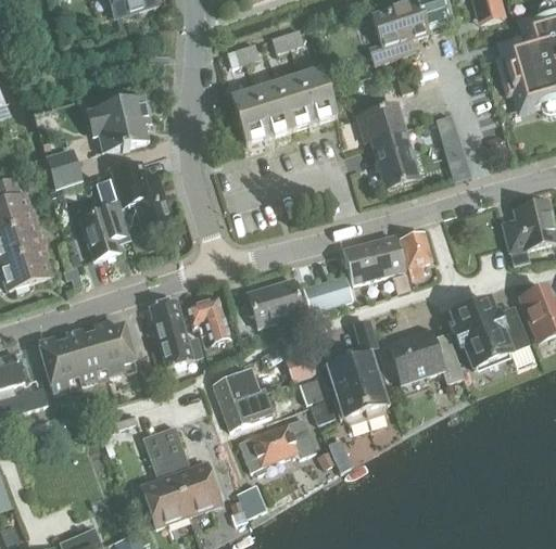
[(109,0),(115,17),(159,4),(156,0),(109,0)]
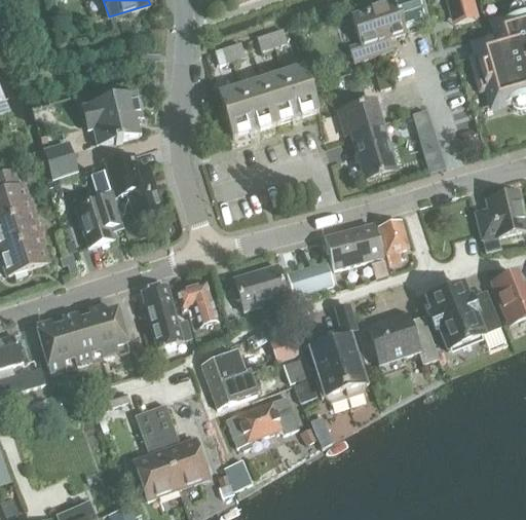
[(361,40),(349,44),(354,61),(384,50),(393,47),(389,36),(405,31),(404,28),(424,22),(417,0),(392,0),(351,13),(361,40)]
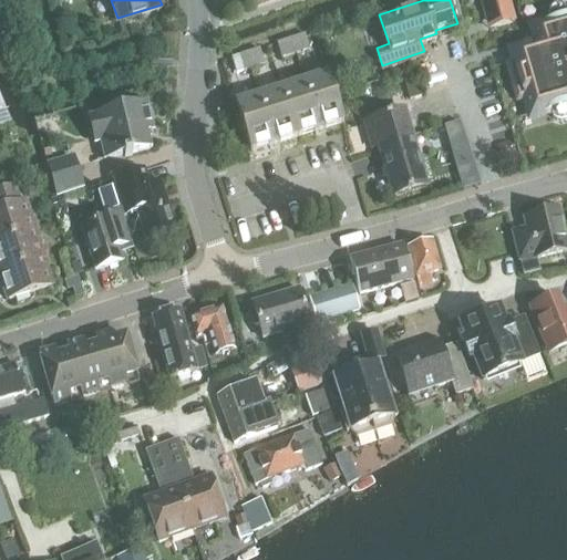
[(513,8),(511,0),(482,0),(486,14),(513,8)]
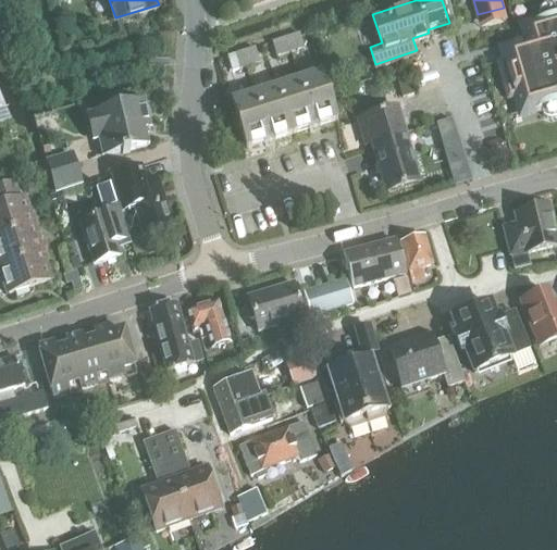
[(556,8),(556,7),(553,4),(548,4),(545,5),(542,8),(540,12),(540,15),(541,20),(528,24),(532,39),(522,41),(525,51),(509,55),(521,98),(523,105),(532,103),(541,101),(542,105),(544,109),(547,111),(551,111),(555,110),(556,108),(556,8)]
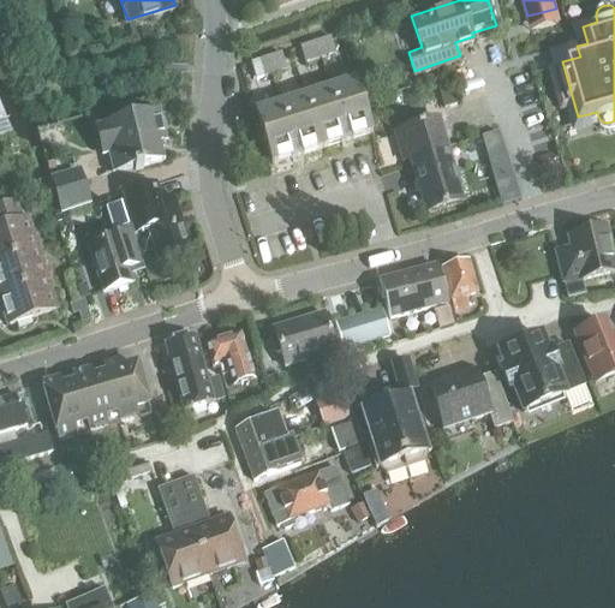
[(333,40),(330,31),(315,37),(318,45),(333,40)]
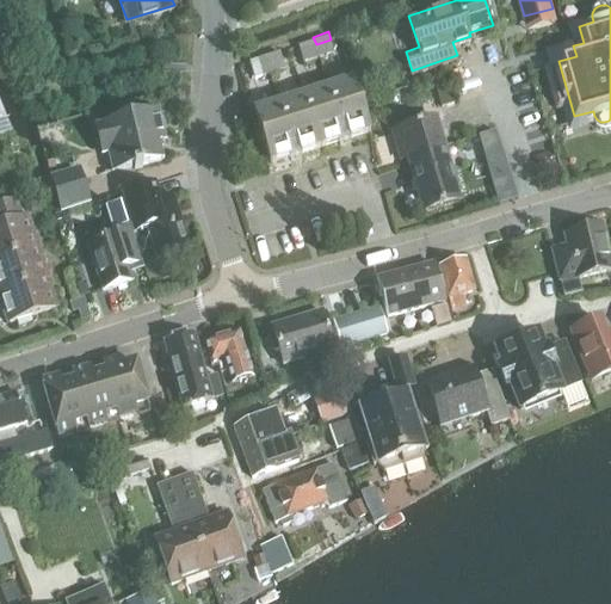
[(316,44),(313,37),(298,42),(301,49),(316,44)]
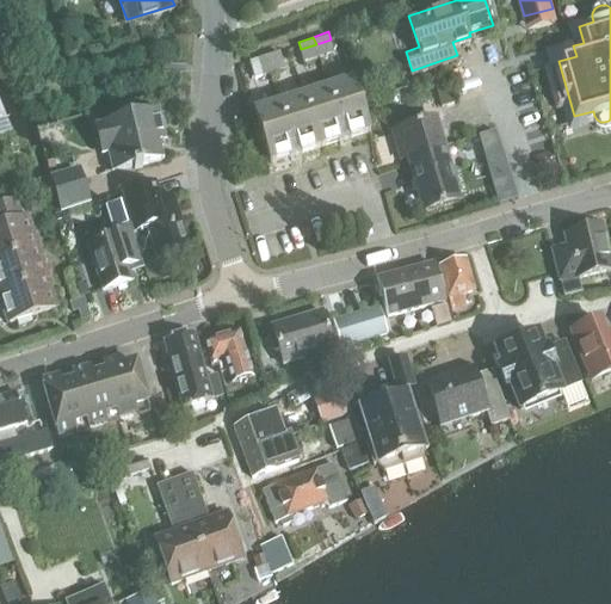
[(316,44),(319,53),(334,48),(331,39),(316,44)]
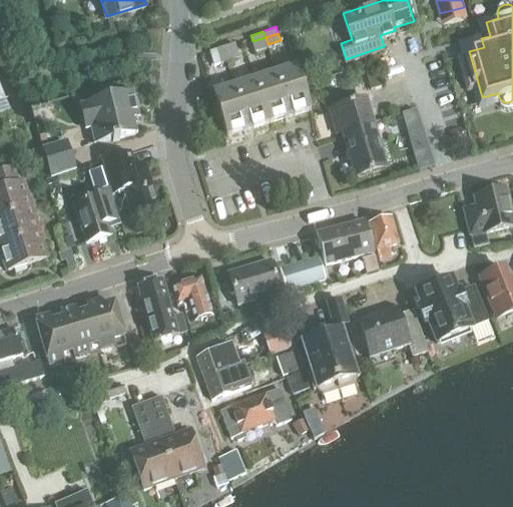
[(252,41),(254,48),(268,44),(266,37),(252,41)]
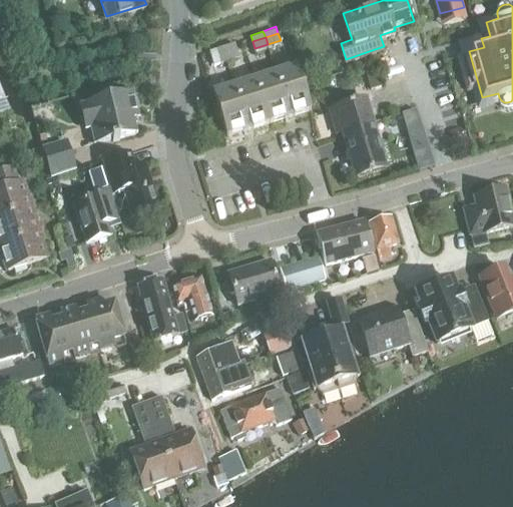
[(236,46),(234,40),(221,44),(224,50),(236,46)]
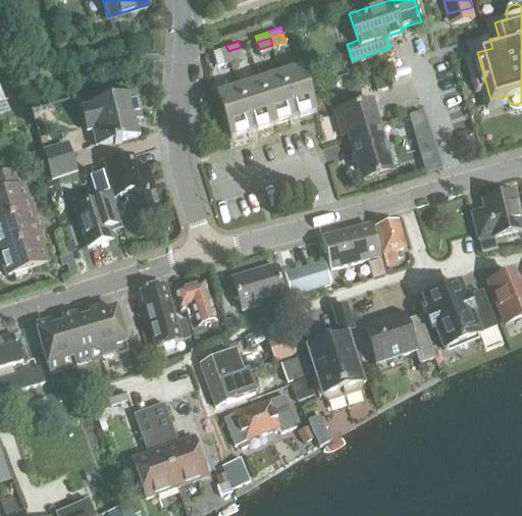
[(228,51),(225,45),(213,49),(215,55),(228,51)]
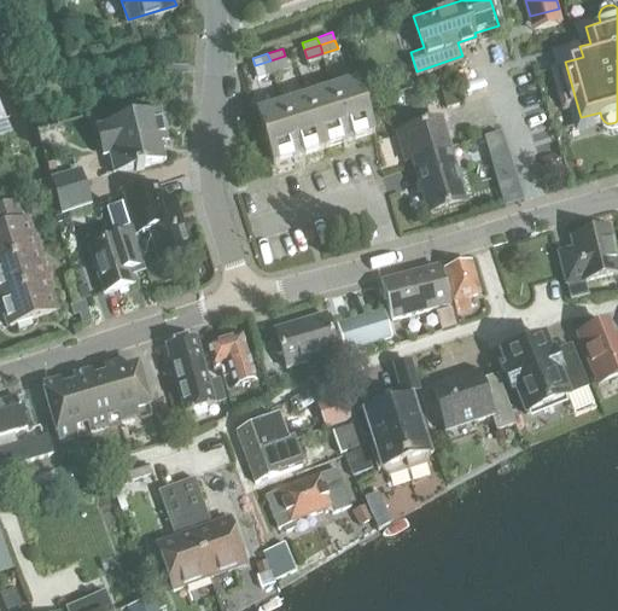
[(270,60),(273,69),(289,64),(285,56),(270,60)]
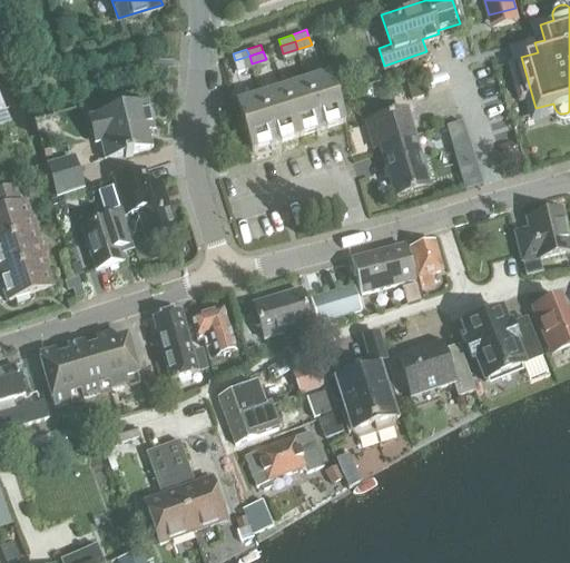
[(235,60),(237,68),(252,63),(249,56),(235,60)]
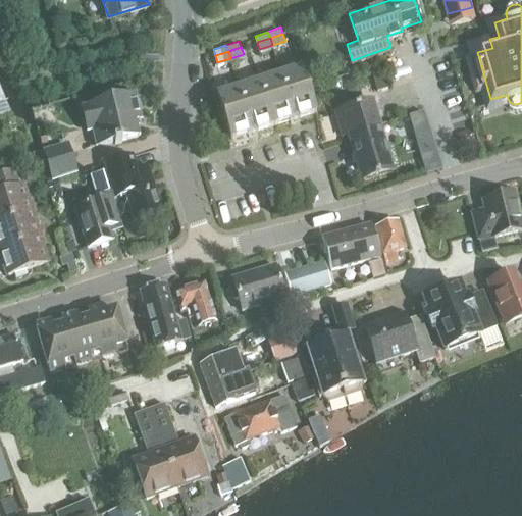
[(299,114),(316,108),(302,63),(216,90),(231,136),(249,131),(244,114),(252,111),(257,127),(291,117),(285,101),(294,98),(299,114)]
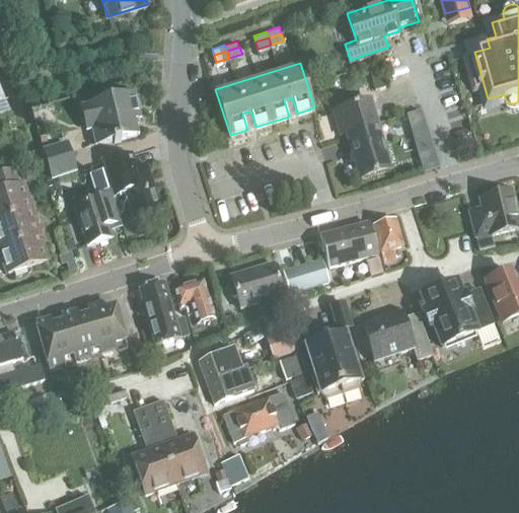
[(375,87),(385,84),(379,64),(368,67),(375,87)]
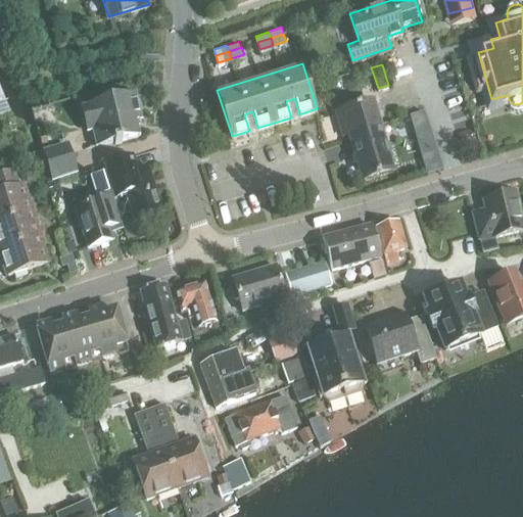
[(135,116),(141,114),(135,91),(83,103),(89,127),(93,126),(97,143),(139,133),(135,116)]
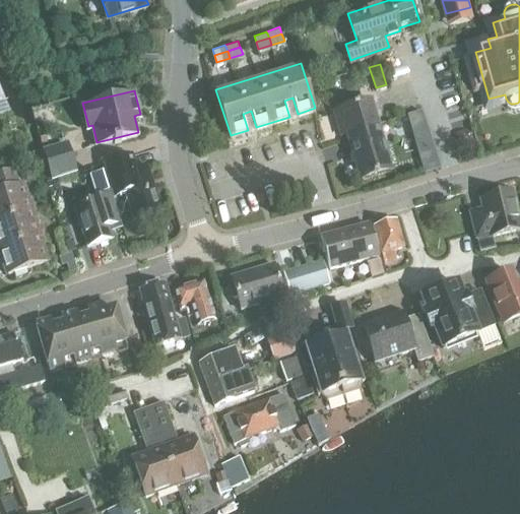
[(372,97),(334,108),(340,131),(345,130),(379,121),(377,112),(372,97)]
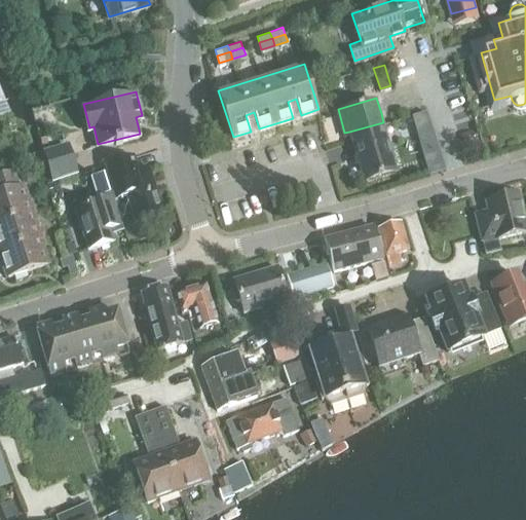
[(422,133),(433,130),(427,109),(417,112),(417,111),(398,116),(400,125),(402,131),(420,125),(422,133)]
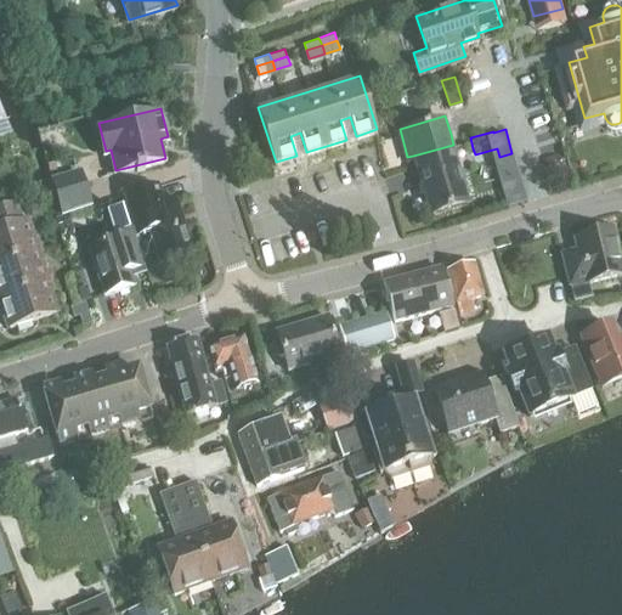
[(453,145),(413,156),(418,169),(429,210),(469,199),(457,157),(453,145)]
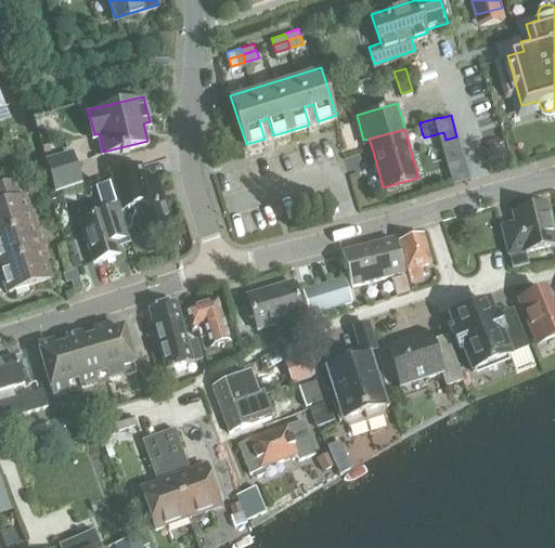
[(460,145),(443,149),(450,173),(467,168),(460,145)]
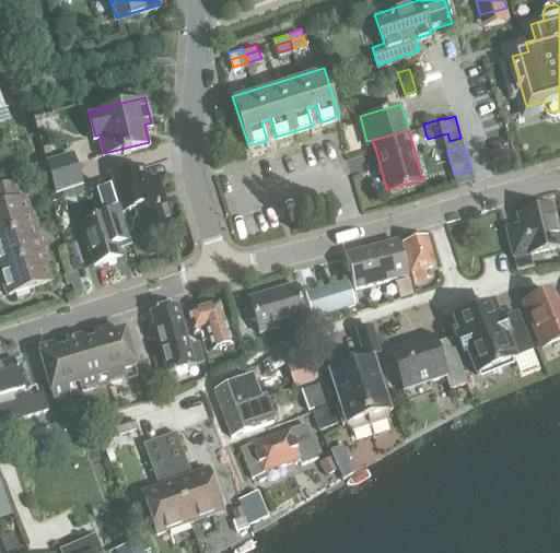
[(57,188),(82,180),(72,151),(47,159),(57,188)]
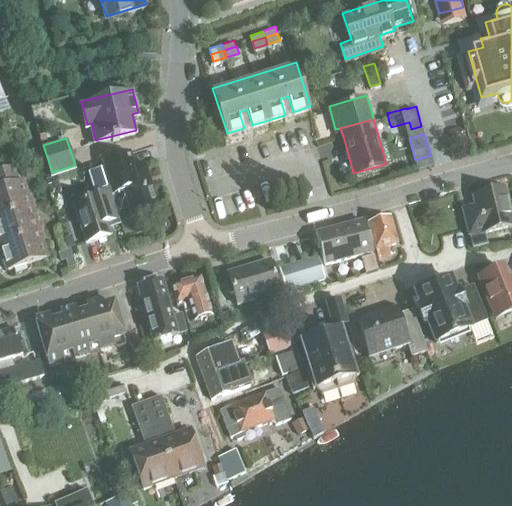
[(102,158),(104,165),(112,191),(124,188),(132,212),(159,203),(145,161),(136,164),(131,148),(102,158)]
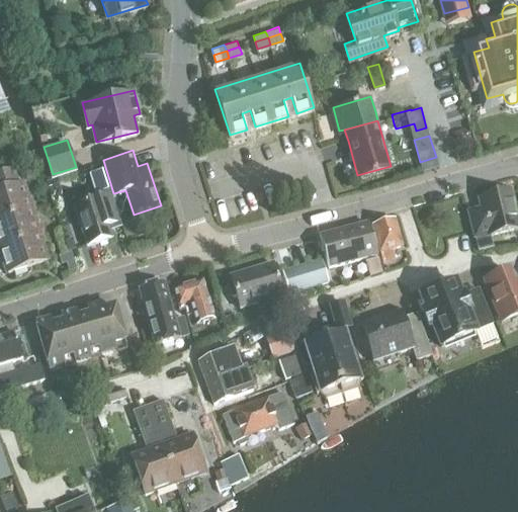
[(0,216),(30,206),(22,180),(20,181),(15,166),(0,170),(0,216)]
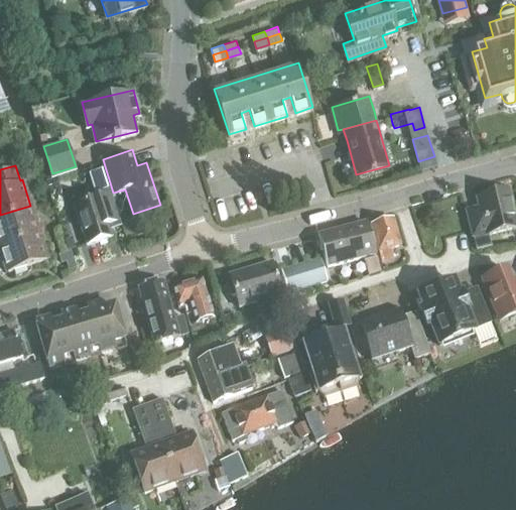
[(112,194),(113,193),(105,166),(91,171),(98,195),(75,203),(87,241),(112,233),(109,222),(120,219),(112,194)]
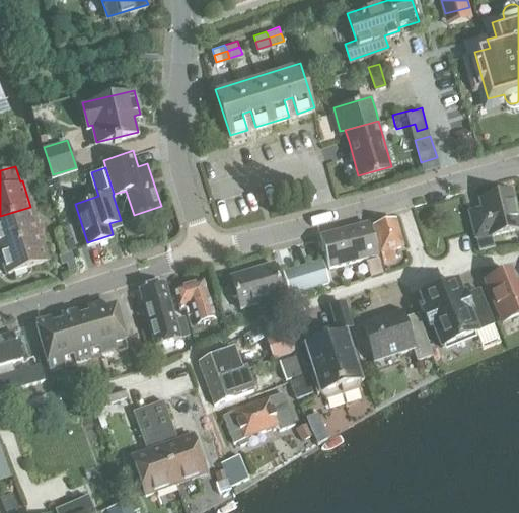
[(484,205),(469,208),(479,246),(495,243),(492,232),(518,225),(518,219),(511,188),(480,195),(484,205)]
